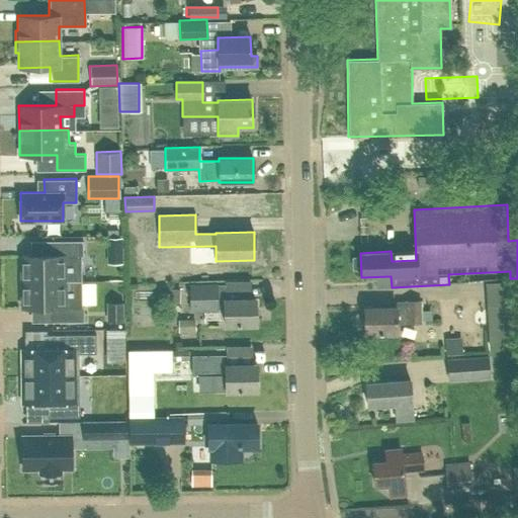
[(106,250),(121,250),(121,237),(106,238),(106,250)]
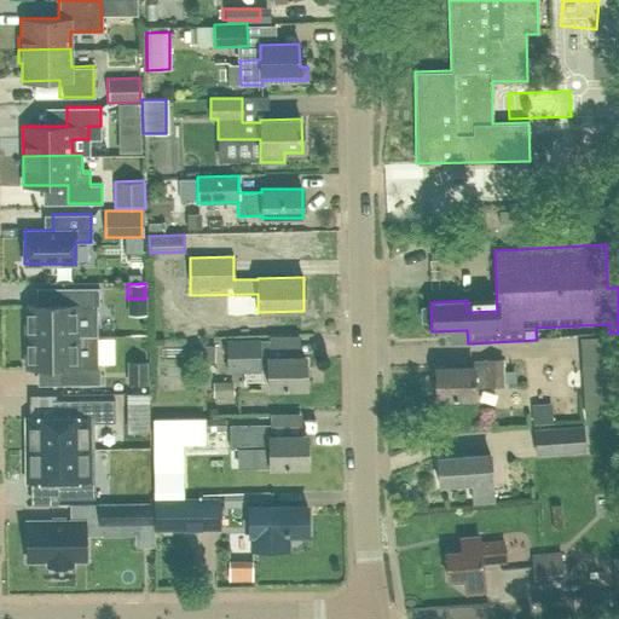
[(25,336),(97,336),(97,305),(99,305),(98,287),(61,287),(61,304),(24,305),(25,336)]
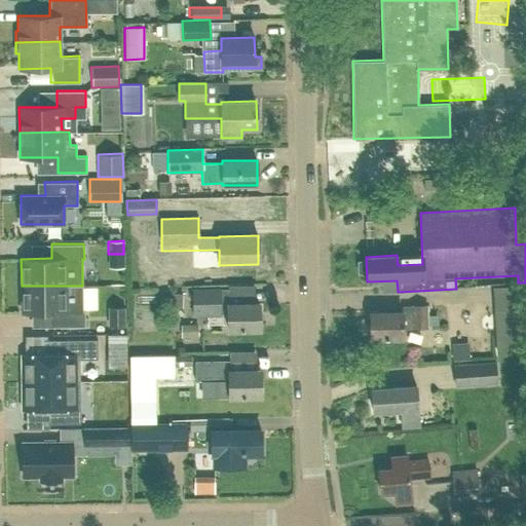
[(176,255),(170,255),(163,256),(164,271),(176,270),(176,255)]
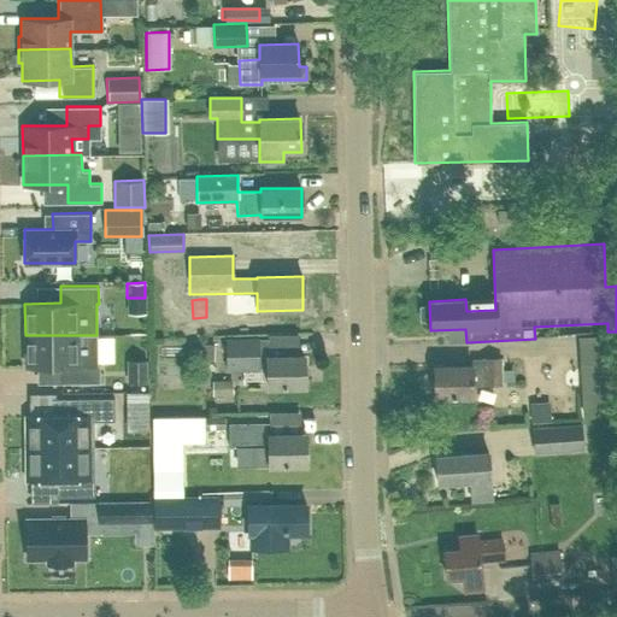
[(616,334),(592,335),(595,393),(585,394),(586,416),(616,413),(616,334)]
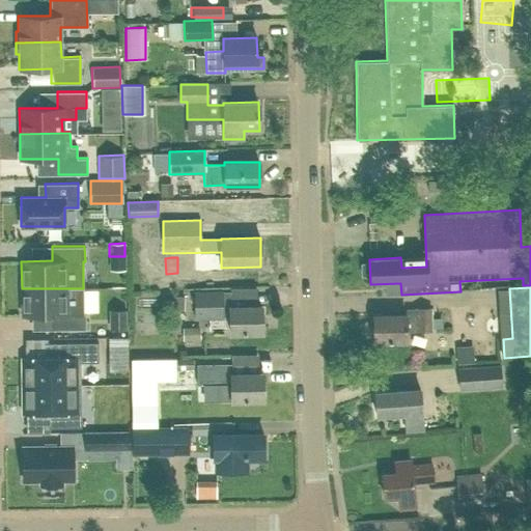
[(83,288),(22,288),(22,315),(52,314),(53,329),(85,329),(85,313),(84,313),(83,288)]
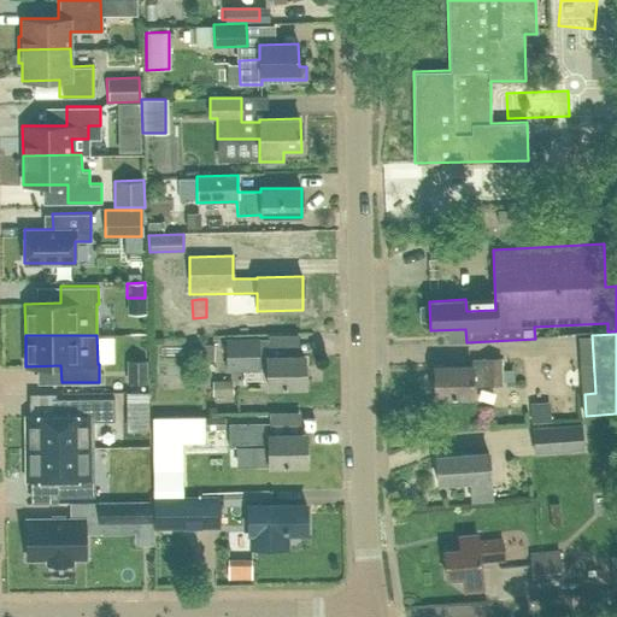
[(269,339),(241,339),(225,340),(227,369),(266,368),(266,388),(305,388),(304,354),(269,356),(269,339)]
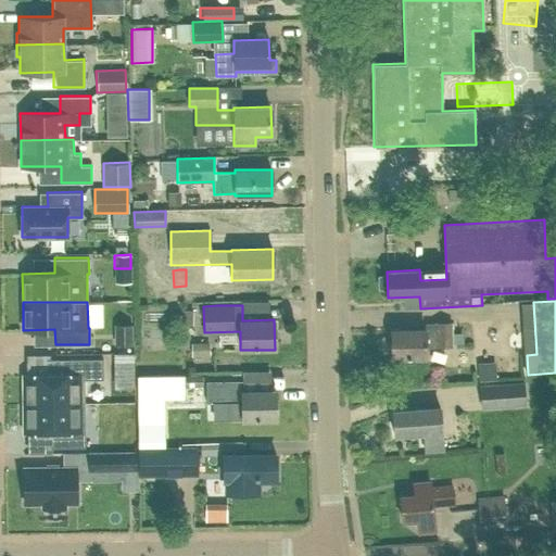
[(178,328),(190,328),(190,311),(178,311),(178,328)]
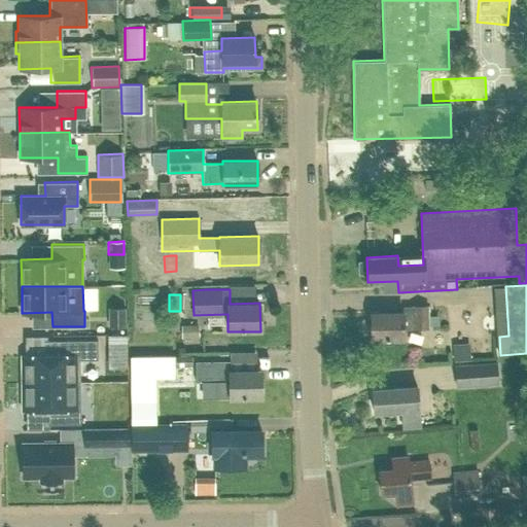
[(370,312),(371,340),(403,339),(403,328),(428,327),(427,306),(412,306),(412,307),(402,307),(402,312),(370,312)]
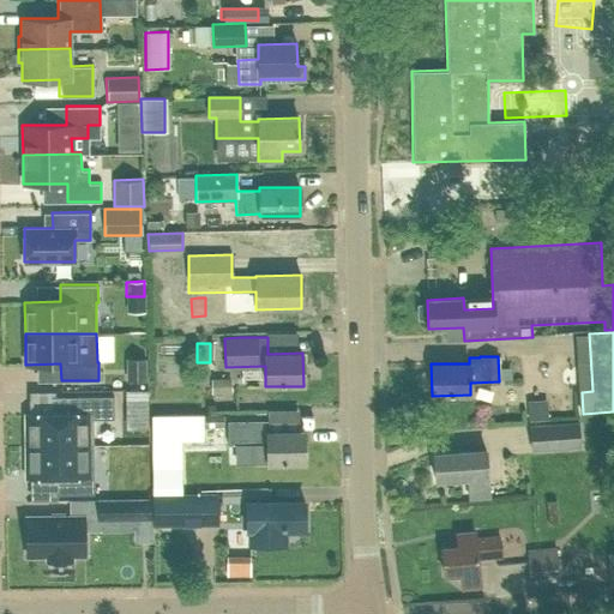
[(127,359),(128,380),(145,380),(144,359),(127,359)]
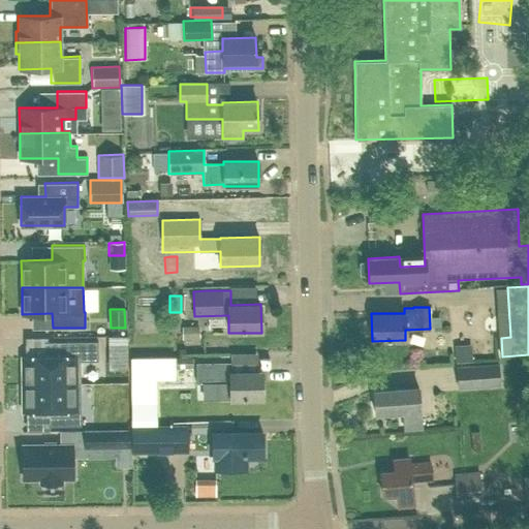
[(24,356),(21,356),(21,360),(22,360),(22,386),(81,385),(80,361),(98,361),(97,341),(43,342),(44,358),(24,358),(24,356)]
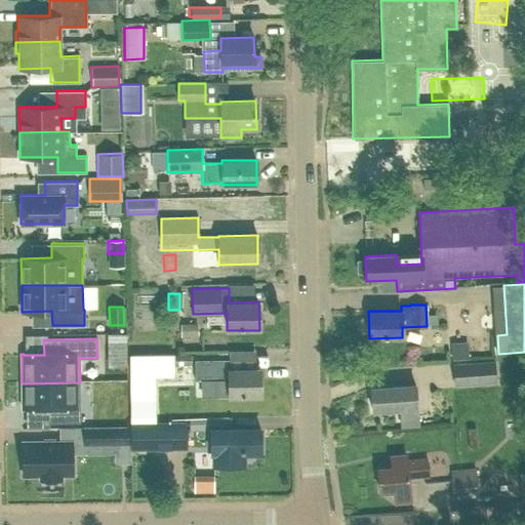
[(191,364),(191,354),(173,354),(173,365),(191,364)]
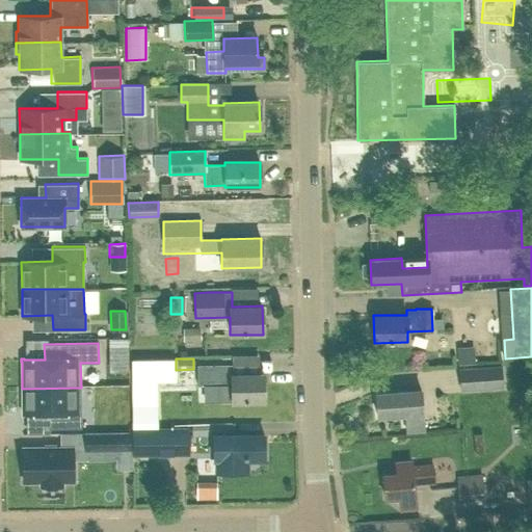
[(231,402),(264,402),(263,373),(233,374),(233,364),(196,365),(196,386),(231,386),(231,402)]
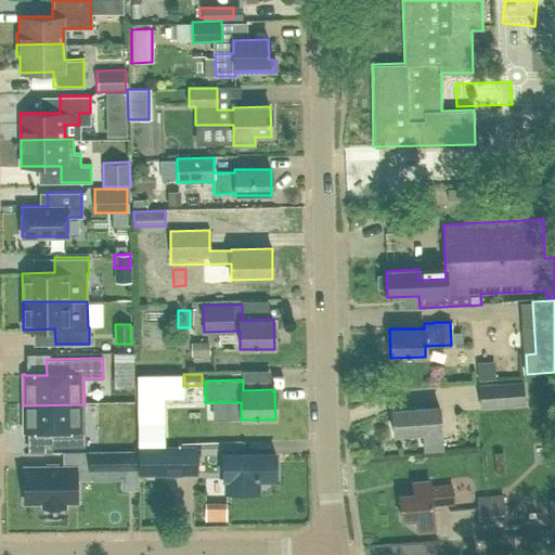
[(477,385),(479,408),(524,404),(523,382),(477,385)]
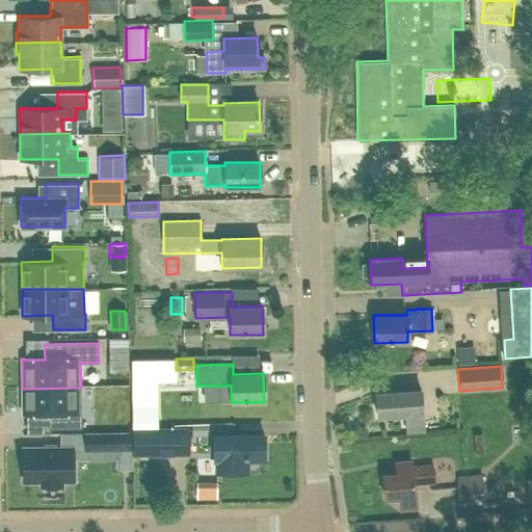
[(22,411),(22,414),(24,414),(26,414),(49,413),(50,428),(81,428),(81,388),(22,389),(22,411)]
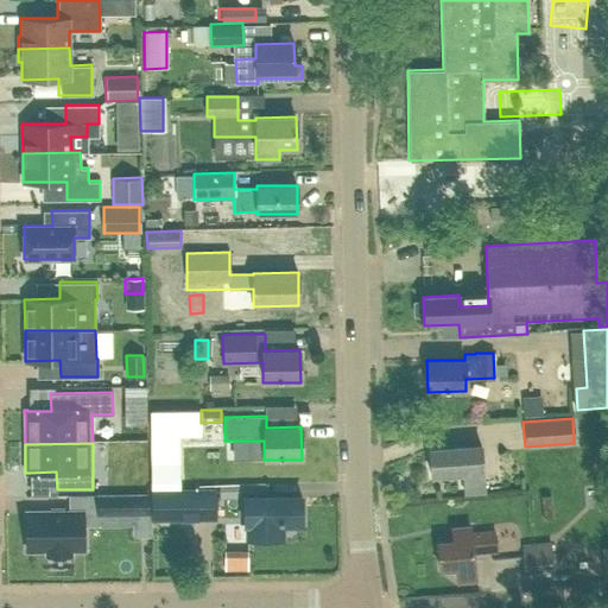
[(462,448),(461,447),(428,449),(430,475),(462,473),(463,492),(483,491),(480,447),(462,448)]
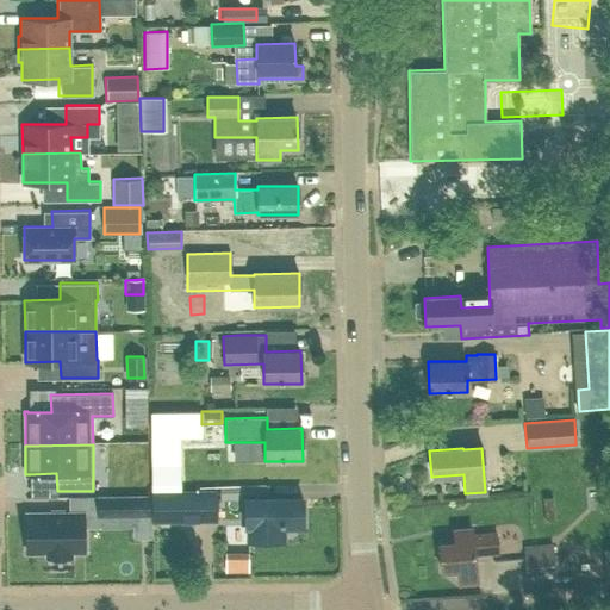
[(151,491),(151,523),(217,522),(217,490),(151,491)]
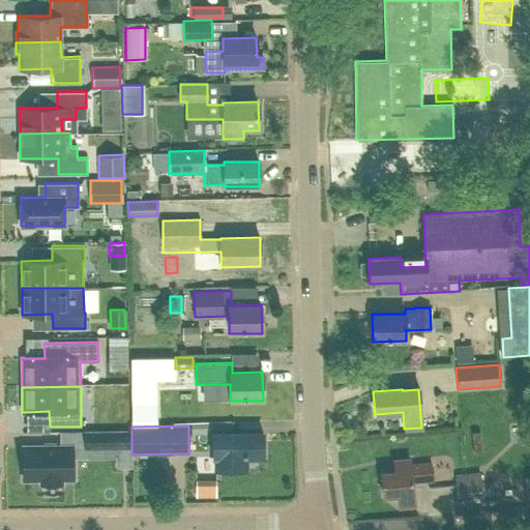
[(244,457),(263,457),(263,434),(232,434),(212,434),(213,457),(215,457),(215,469),(245,469),(244,457)]
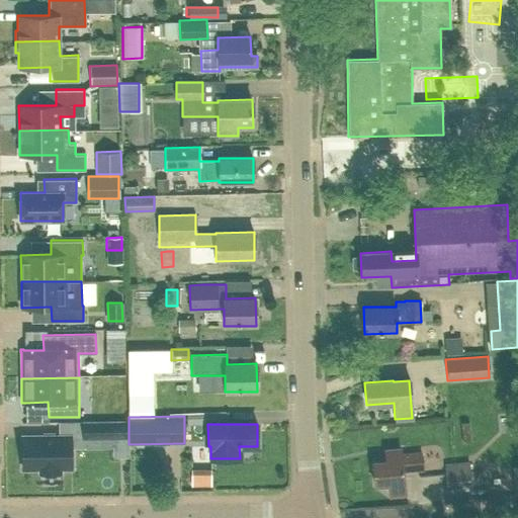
[(22,437),(22,468),(40,468),(40,472),(60,472),(60,467),(71,467),(71,436),(22,437)]
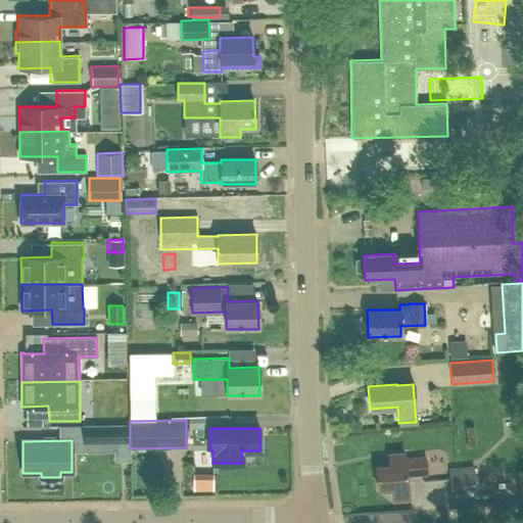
[(378,489),(391,488),(392,500),(408,497),(406,475),(426,473),(425,457),(405,458),(403,453),(388,454),(389,466),(376,467),(378,489)]
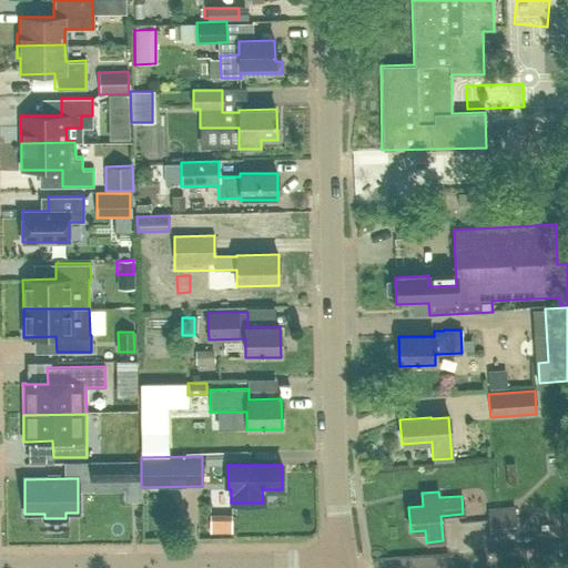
[(516,534),(515,515),(487,517),(489,537),(516,534)]
